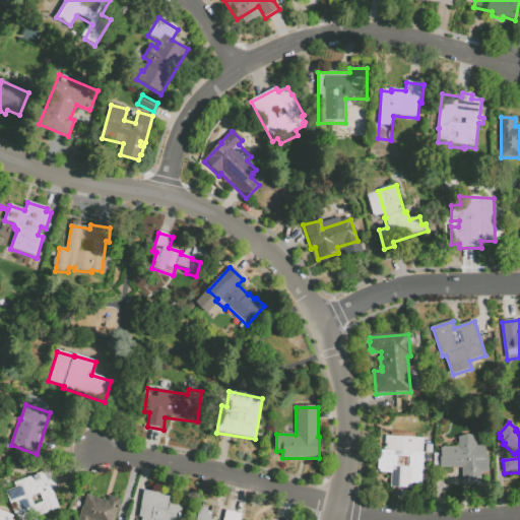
[(385,452),(386,437),(424,440),(421,454),(424,454),(421,485),(412,485),(412,490),(390,489),(391,474),(380,473),(380,469),(378,469),(379,454),(381,454),(382,452),(385,452)]
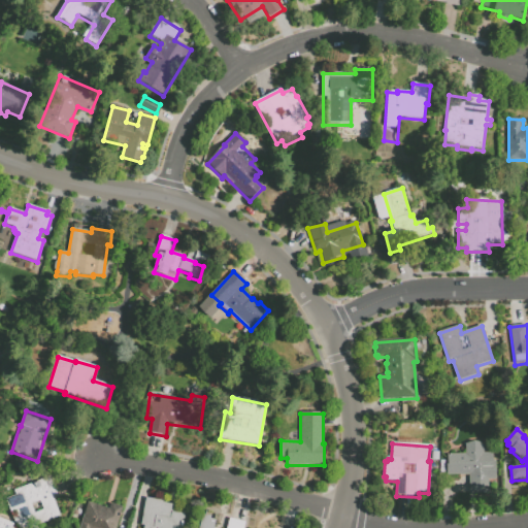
[(447,476),(448,455),(465,455),(465,444),(484,444),(484,454),(493,454),(493,462),(496,462),(496,481),(489,481),(488,495),(469,495),(469,476),(447,476)]
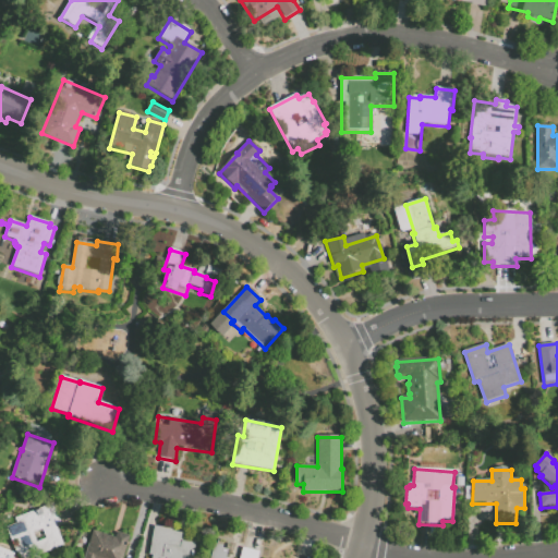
[(21,500),(20,494),(33,490),(35,498),(21,500)]
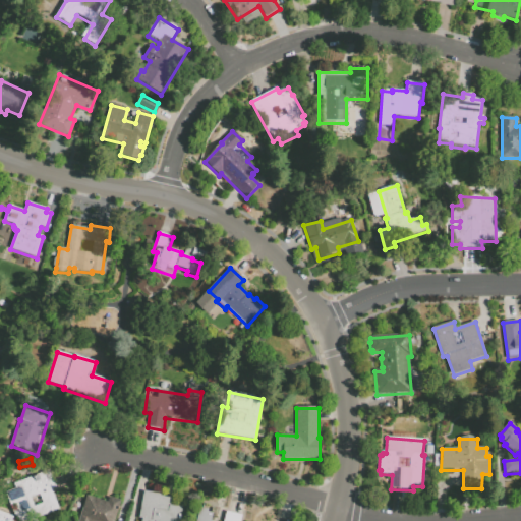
[(14,516),(5,495),(15,490),(13,485),(50,471),(57,489),(53,491),(62,519),(56,520),(17,520),(15,516),(14,516)]
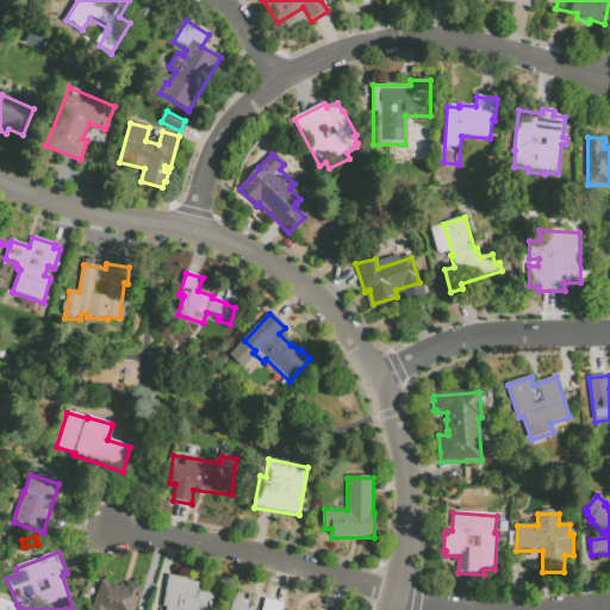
[(163,609),(168,577),(190,580),(188,582),(200,584),(200,593),(215,596),(212,609),(165,609),(166,609),(163,609)]
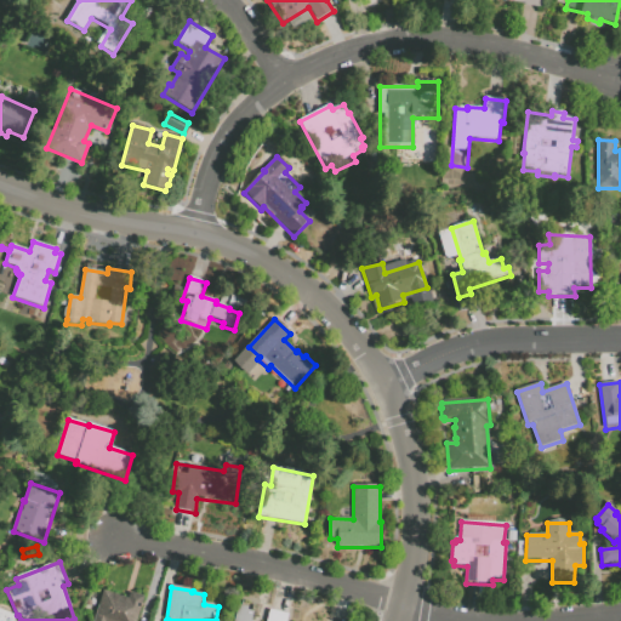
[(92,620),(101,592),(127,599),(130,593),(144,598),(137,620),(92,620)]
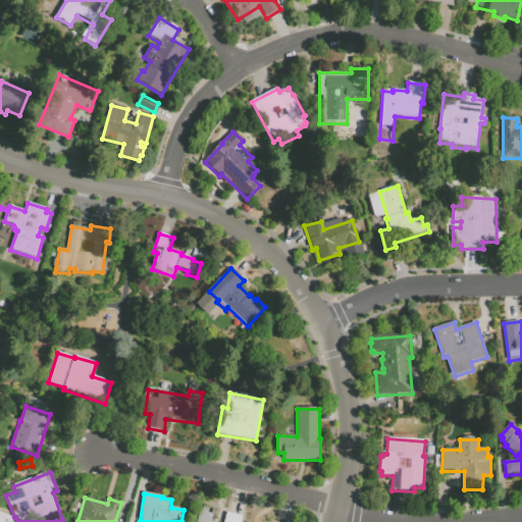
[(197,521),(200,510),(209,512),(209,514),(214,515),(212,521),(197,521)]
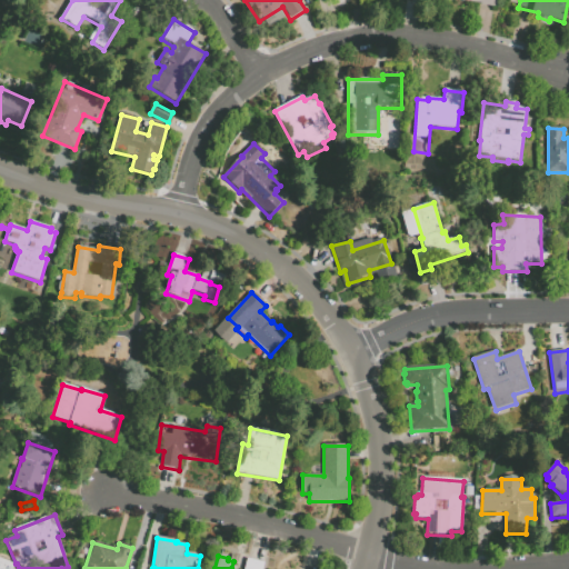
[(0,568),(13,568),(16,565),(0,559),(0,568)]
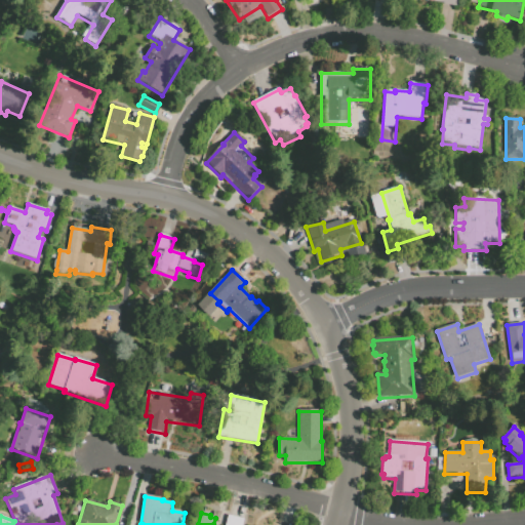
[(223,524),(226,516),(244,520),(242,524),(223,524)]
